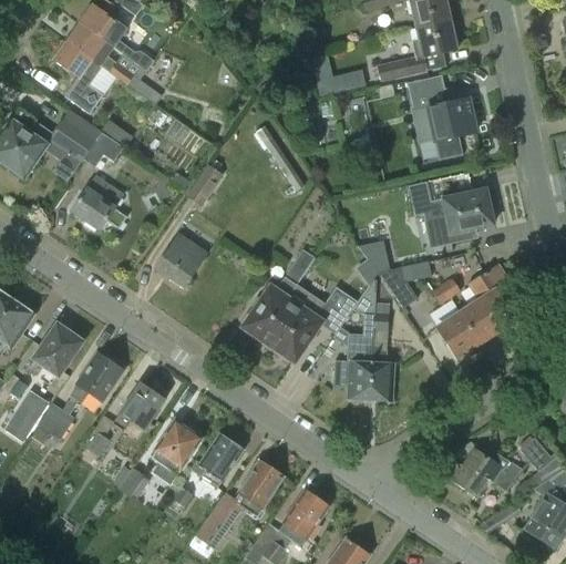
[(93,3),(80,22),(114,47),(146,70),(154,60),(137,48),(135,51),(120,39),(127,28),(119,22),(119,21),(113,18),(120,9),(107,0),(96,0),(94,3),(93,3)]
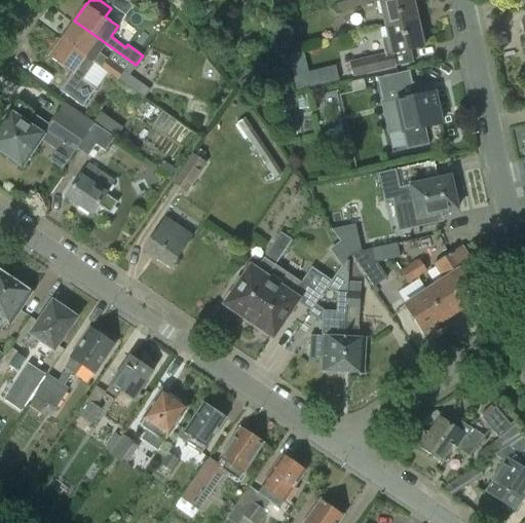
[(106,0),(126,14),(134,4),(127,0),(106,0)]
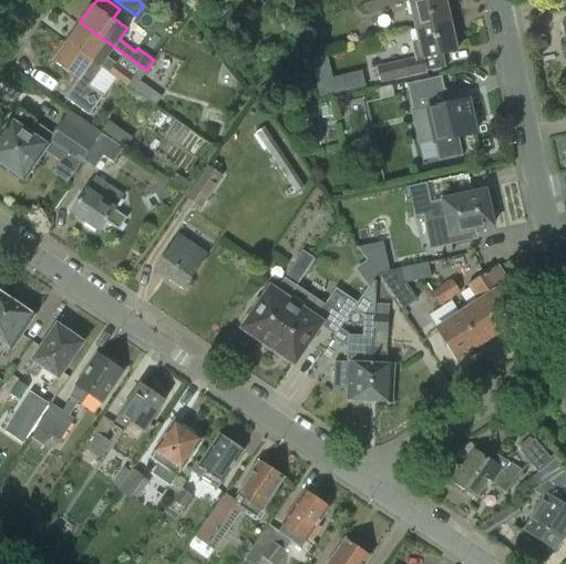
[(361,0),(364,11),(394,3),(393,2),(403,0),(409,0),(415,27),(450,19),(445,0),(361,0)]
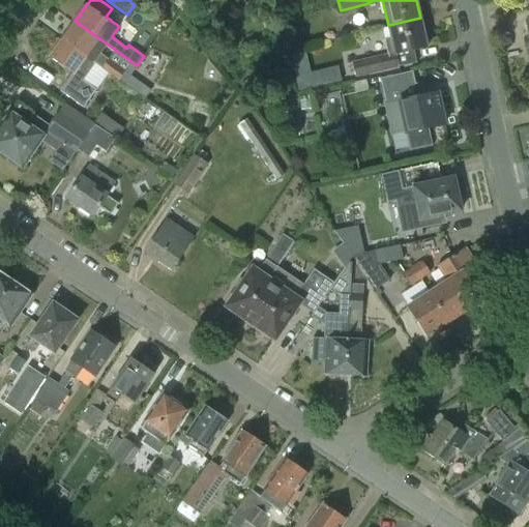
[(387,52),(352,60),(355,76),(400,66),(400,65),(417,61),(414,49),(427,47),(420,18),(388,25),(390,36),(384,38),(387,52)]
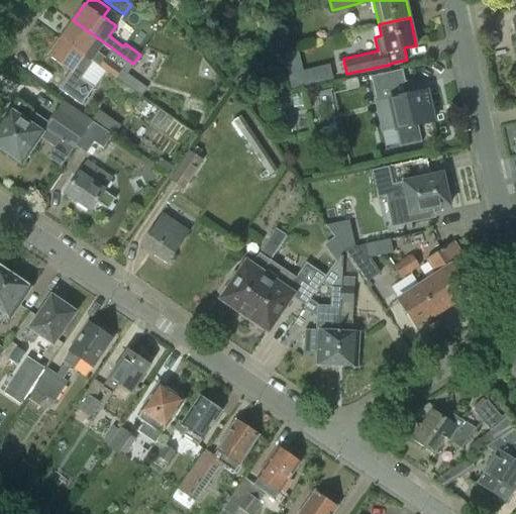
[(73,20),(61,37),(92,60),(104,42),(73,20)]
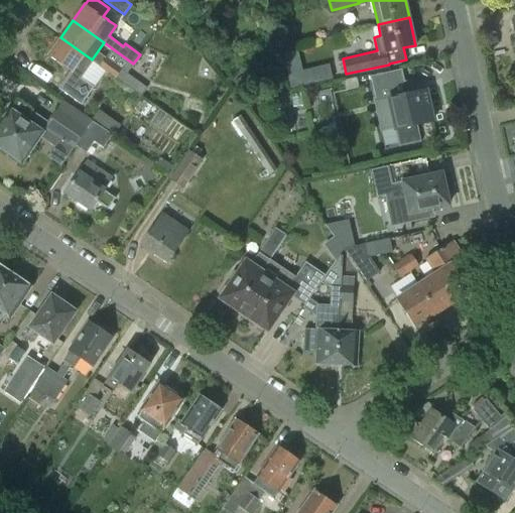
[(60,37),(48,53),(71,70),(66,78),(59,86),(61,88),(82,102),(94,86),(105,70),(99,65),(94,60),(92,59),(60,37)]
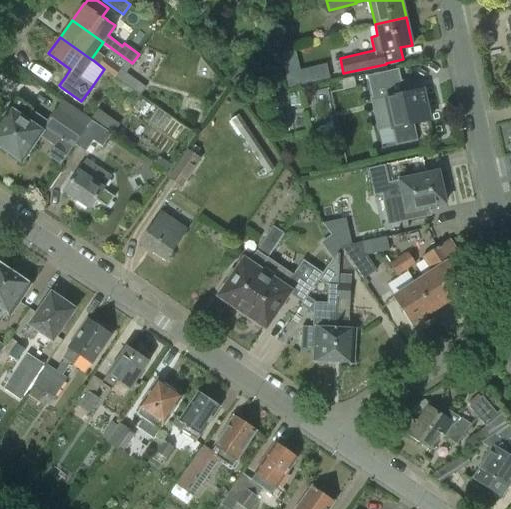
[(281,54),(289,86),(329,77),(326,64),(299,70),(295,51),(281,54)]
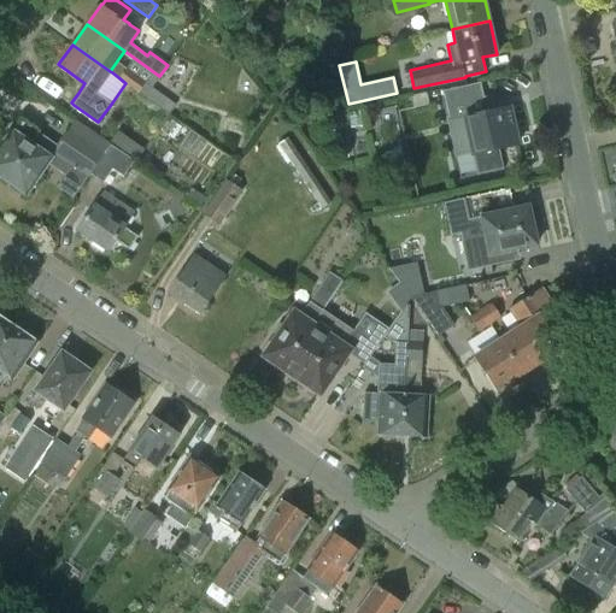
[(127,66),(118,77),(125,83),(127,84),(139,92),(146,81),(127,66)]
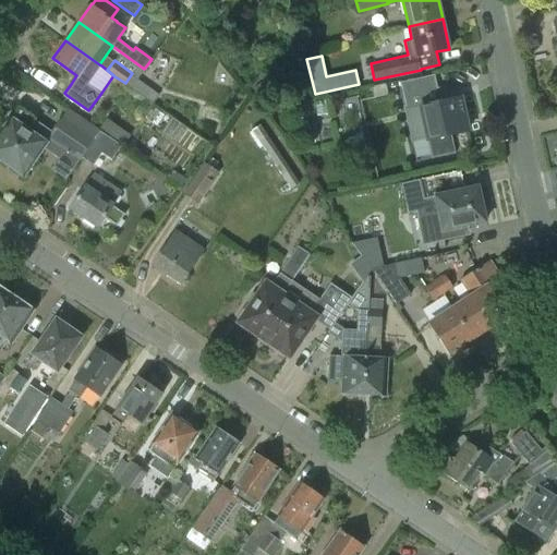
[(434,73),(401,81),(414,141),(428,137),(433,157),(456,153),(451,133),(468,129),(460,96),(440,100),(434,73)]
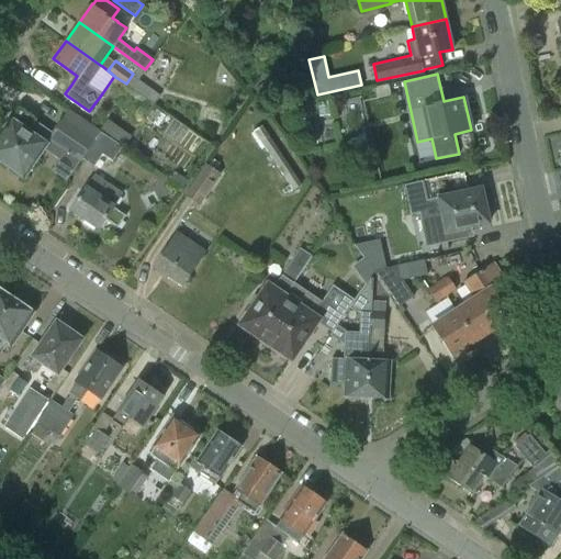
[(266,80),(256,88),(262,98),(273,89),(266,80)]
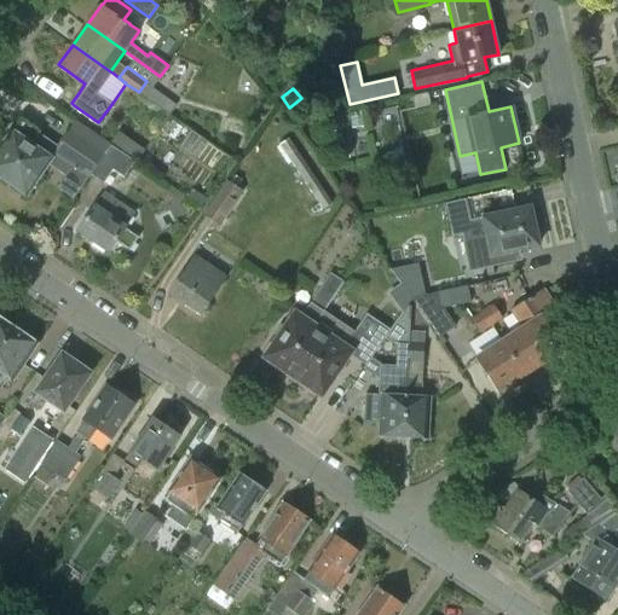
[(429,93),(414,96),(417,108),(432,104),(429,93)]
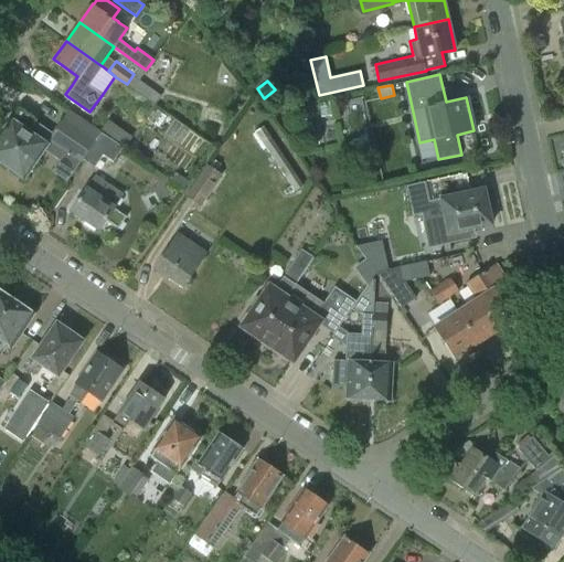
[(0,134),(0,159),(23,177),(46,142),(27,129),(34,118),(20,108),(12,119),(11,118),(0,134)]
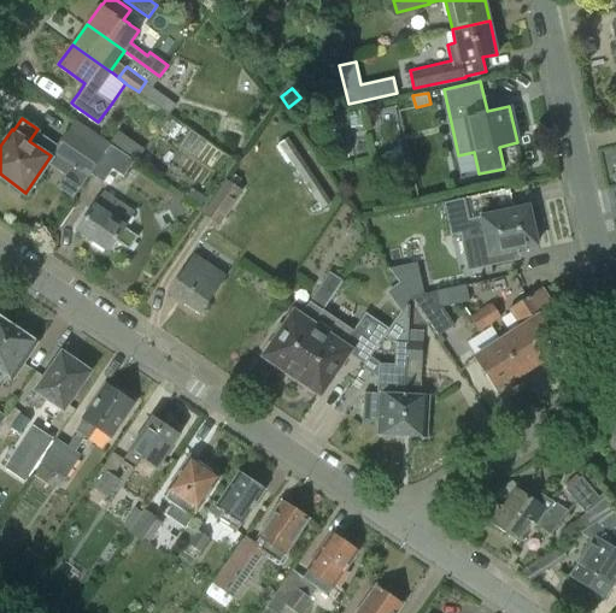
[(88,175),(91,172),(105,151),(71,128),(54,152),(88,175)]
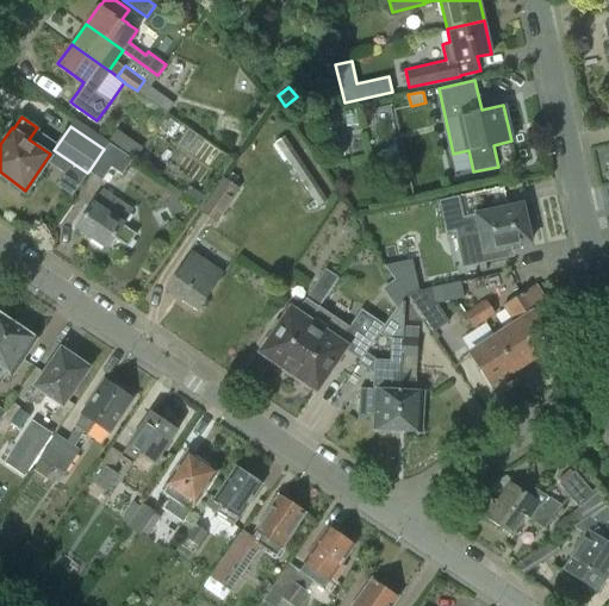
[(285,135),(275,141),(318,205),(328,199),(285,135)]
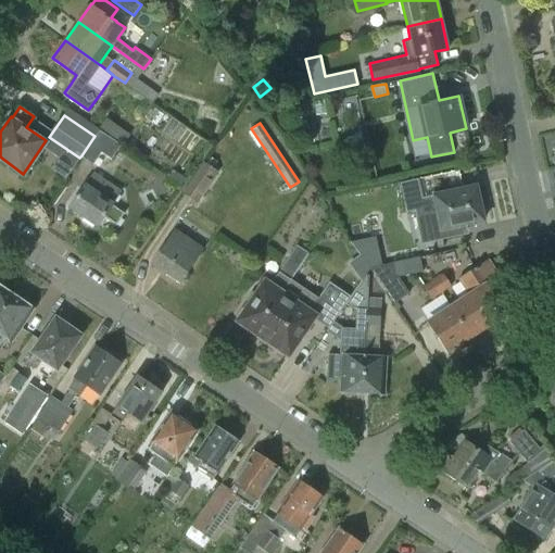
[(95,136),(82,155),(93,163),(102,151),(112,158),(122,143),(100,128),(95,136)]
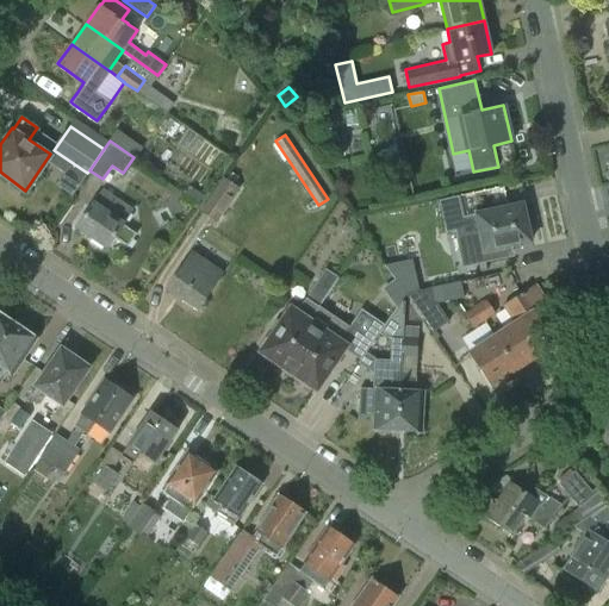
[(202,210),(216,220),(240,187),(224,176),(202,210)]
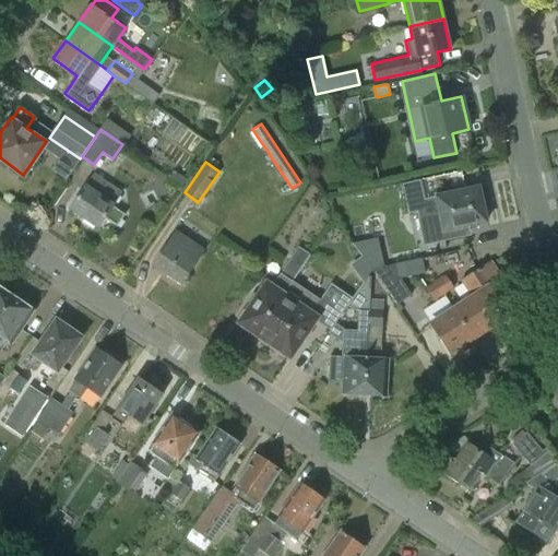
[(176,170),(171,176),(183,186),(188,179),(176,170)]
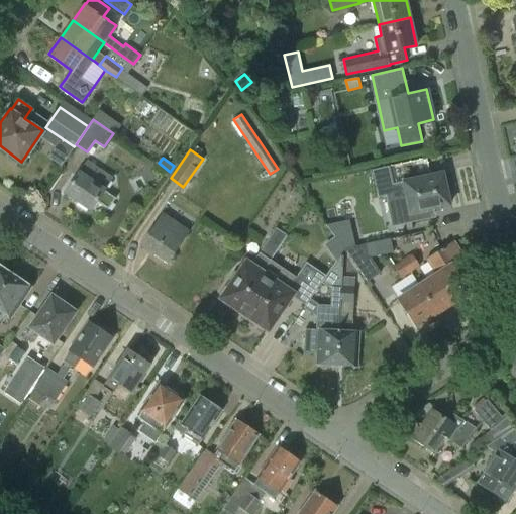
[(116,196),(105,189),(112,178),(87,161),(80,171),(79,171),(66,191),(91,208),(96,200),(108,209),(116,196)]
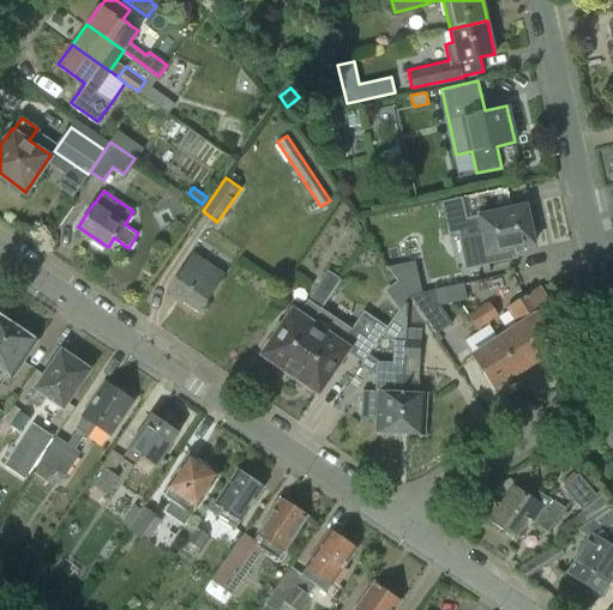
[(460,195),(443,199),(450,233),(460,230),(461,237),(529,223),(528,221),(532,218),(530,209),(526,207),(526,204),(464,217),(460,195)]
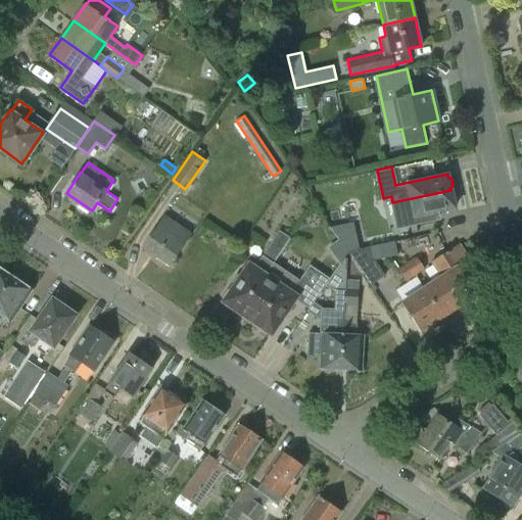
[(451,190),(392,202),(397,227),(440,218),(438,209),(454,206),(454,203),(457,201),(455,193),(451,192),(451,190)]
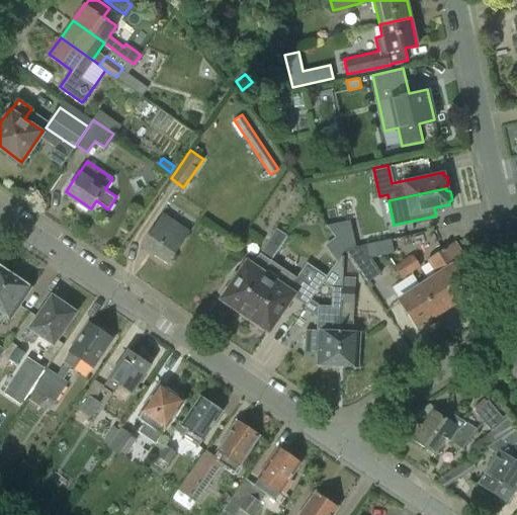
[(143,244),(168,261),(189,231),(164,213),(143,244)]
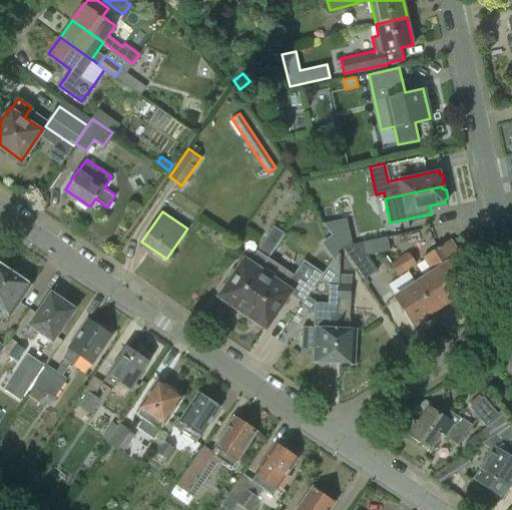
[(333,233),(343,246),(353,244),(347,216),(324,221),(333,233)]
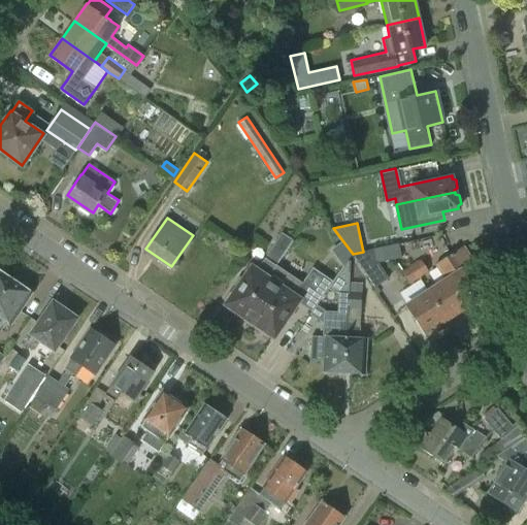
[(250,266),(226,303),(250,320),(285,268),(277,263),(290,243),(294,238),(282,230),(278,235),(256,270),(250,266)]
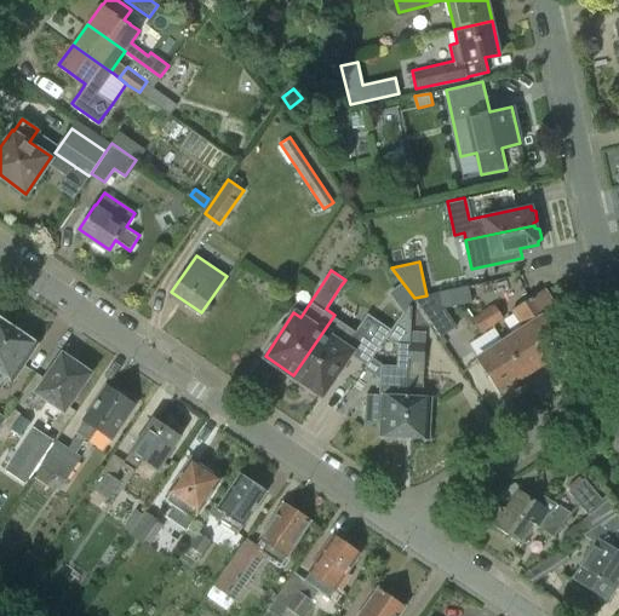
[(437,293),(435,293),(445,306),(463,303),(471,301),(469,286),(437,293)]
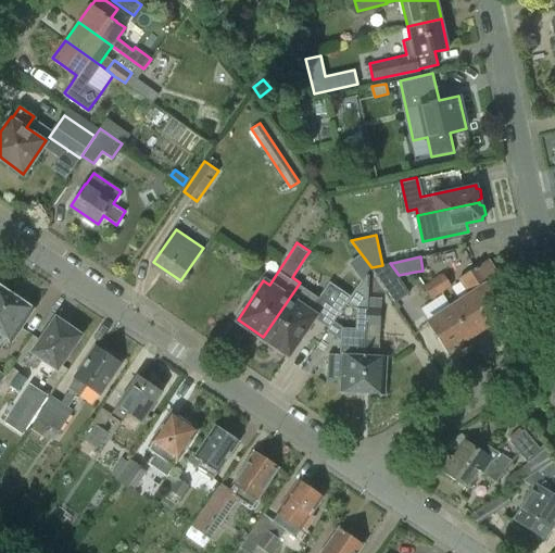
[(471,293),(452,305),(470,334),(505,311),(489,286),(501,278),(489,260),(461,277),(471,293)]
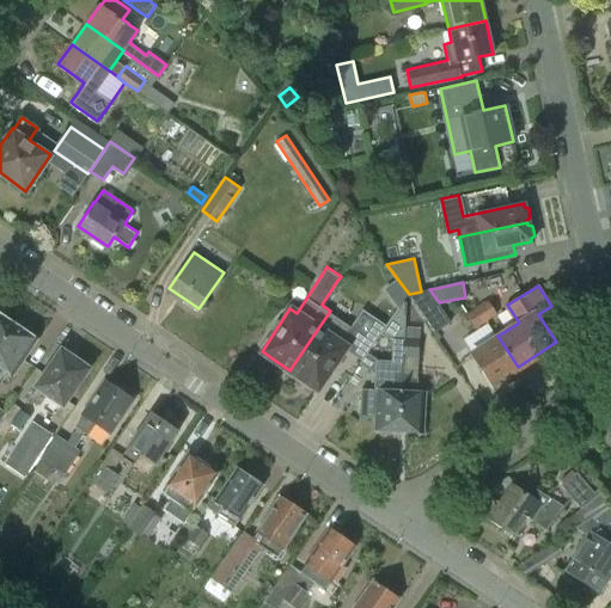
[(451,320),(439,302),(429,289),(422,290),(421,292),(409,294),(434,332),(451,320)]
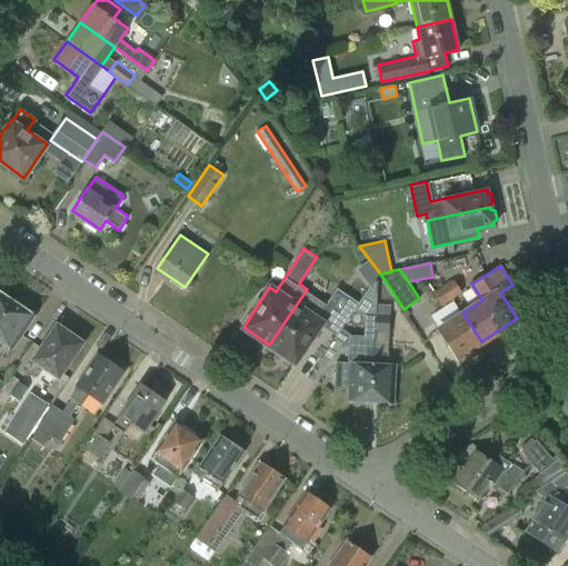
[(454,279),(444,285),(454,299),(464,293),(454,279)]
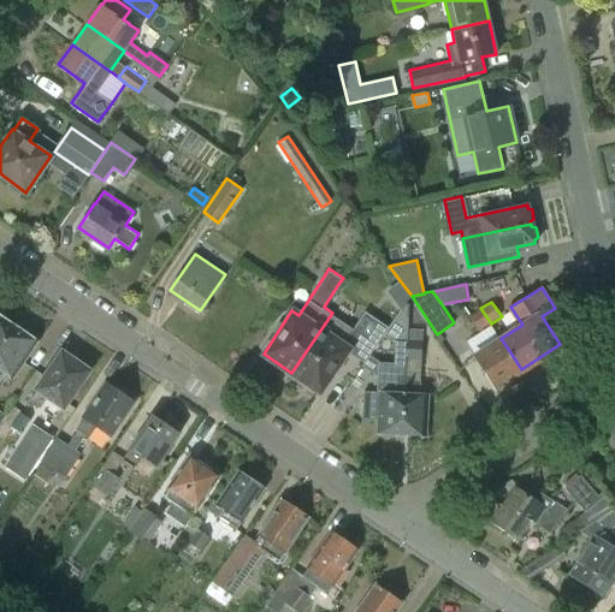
[(366,360),(362,364),(377,375),(376,391),(380,391),(379,416),(378,432),(402,433),(404,379),(406,357),(407,340),(407,339),(409,304),(404,304),(389,326),(384,334),(392,339),(390,361),(379,361),(370,354),(366,360)]
